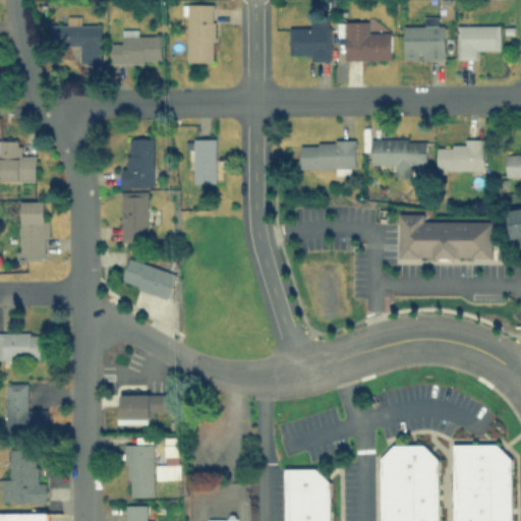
[(212,3),(211,61),(187,61),(188,2),(212,3)]
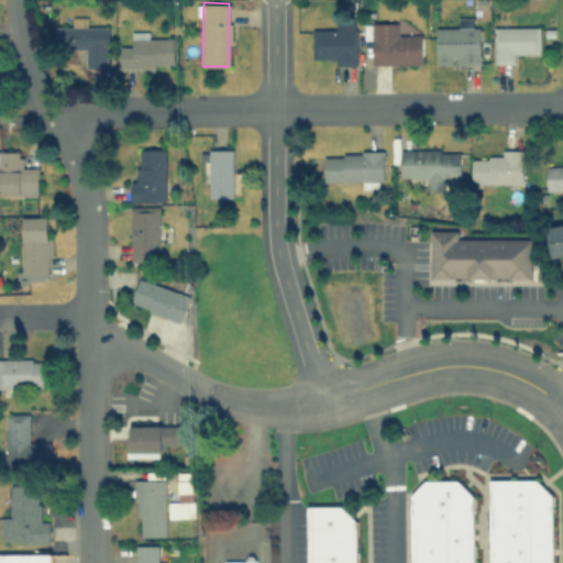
[(355,59),(355,22),(311,22),(311,59),(355,59)]
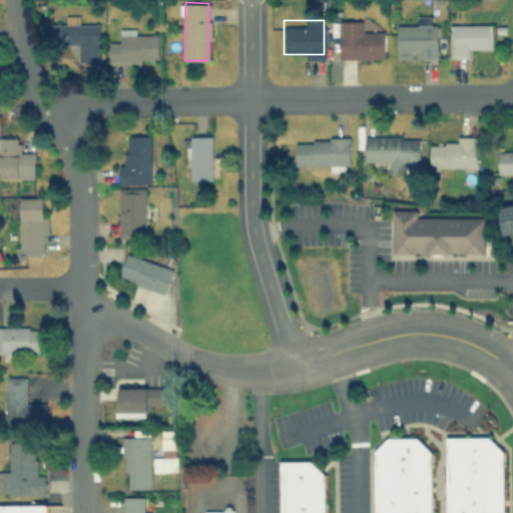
[(339,20),(339,58),(384,58),(384,32),(363,32),(363,20),(339,20)]
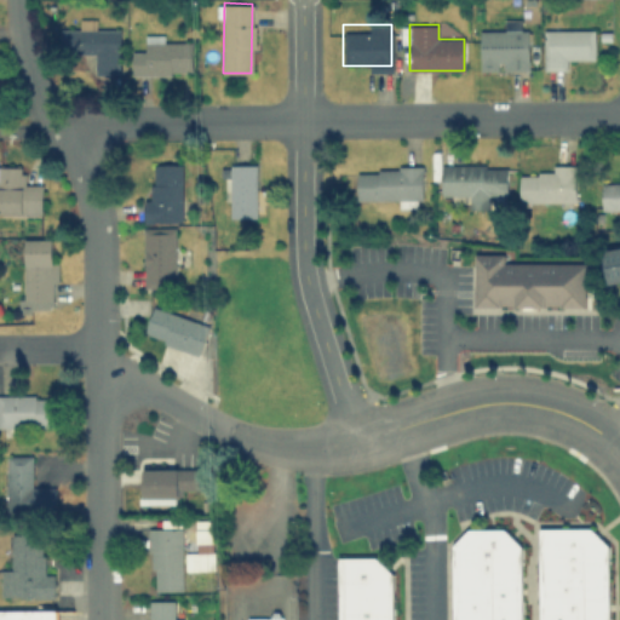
[(478,28),(529,27),(530,70),(503,70),(503,64),(497,63),(498,69),(480,69),(478,28)]
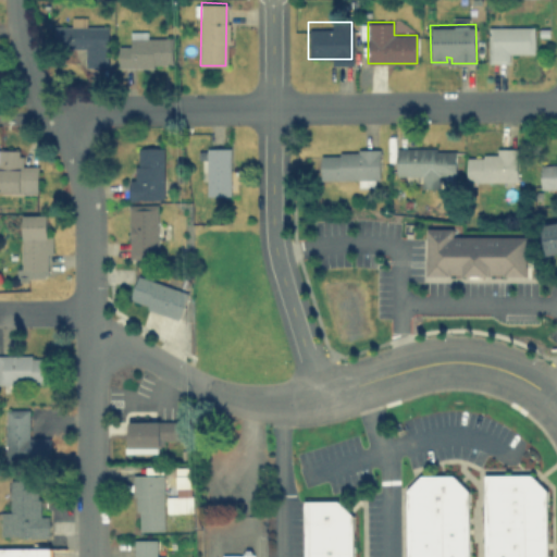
[(534,25),(487,25),(487,61),(510,61),(510,50),(534,50),(534,25)]
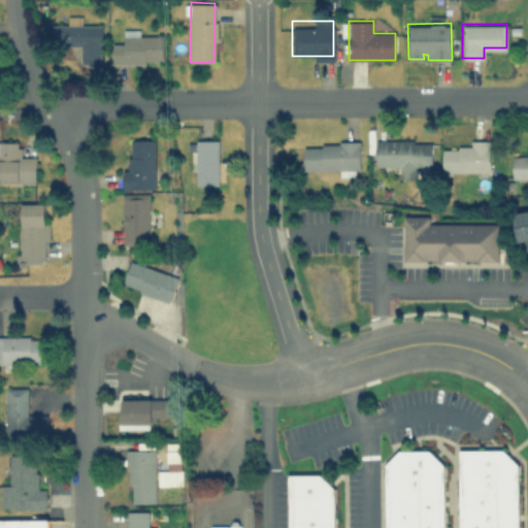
[(53,25),(102,25),(102,63),(80,63),(80,45),(53,45),(53,25)]
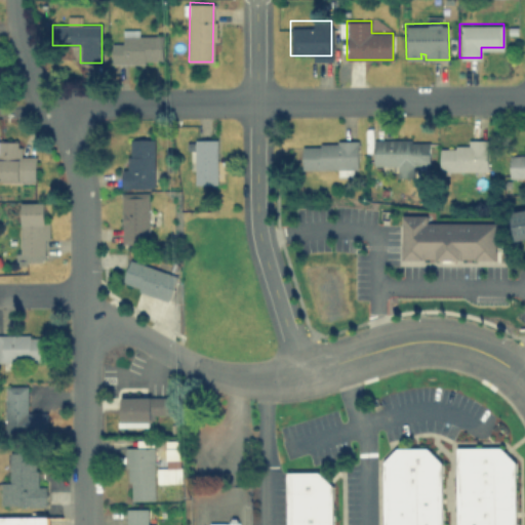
[(161,34),(162,62),(112,64),(111,42),(121,42),(124,35),(161,34)]
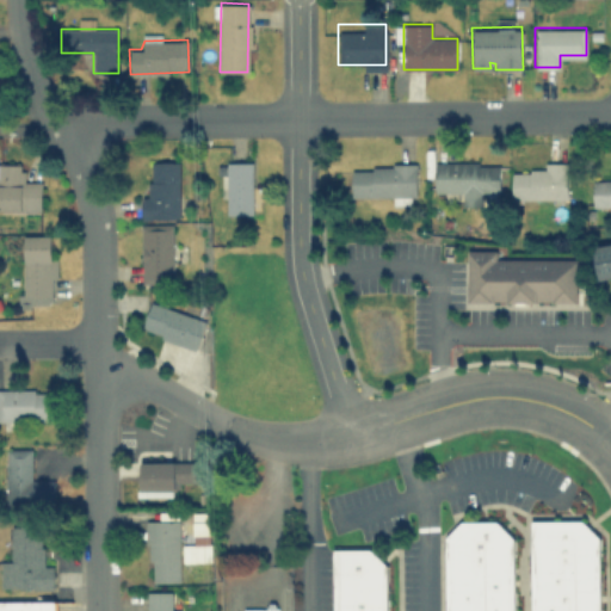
[(177,160),(149,161),(149,187),(141,187),(142,217),(178,217),(177,160)]
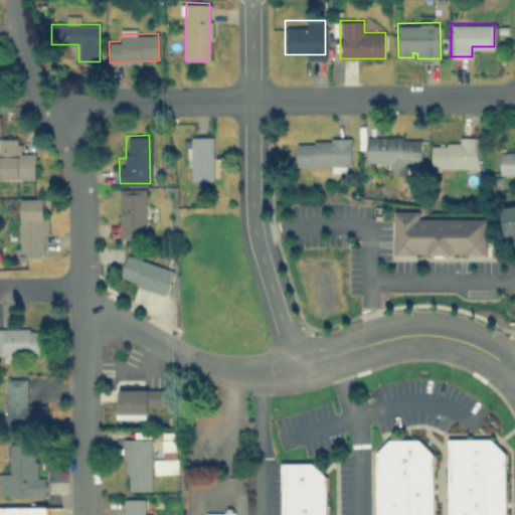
[(212,180),(212,136),(189,136),(189,180),(212,180)]
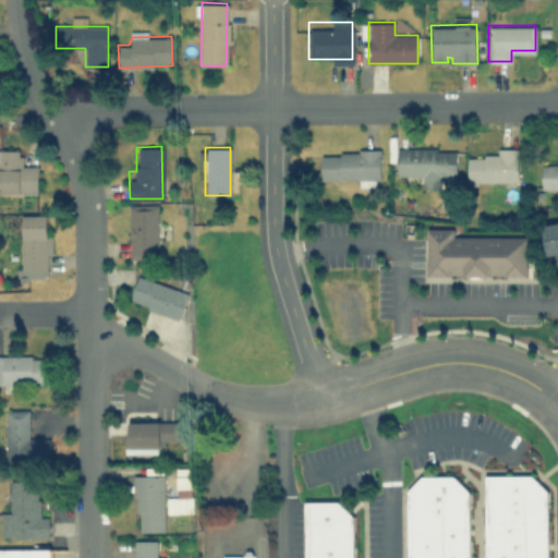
[(456,149),(437,150),(437,147),(398,148),(399,178),(423,177),(423,182),(440,181),(440,177),(457,176),(456,149)]
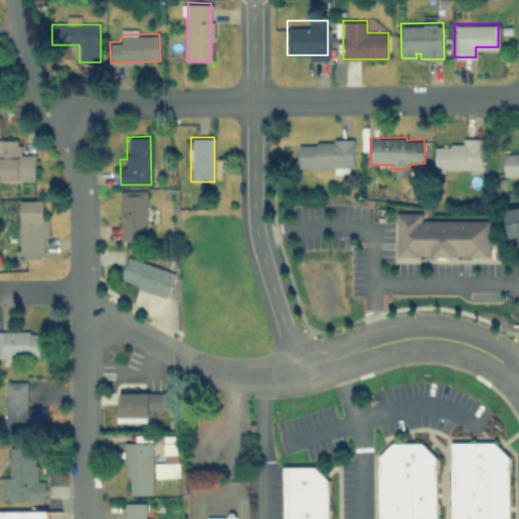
[(436,148),(450,147),(450,143),(462,143),(462,137),(483,137),(484,168),(437,169),(436,148)]
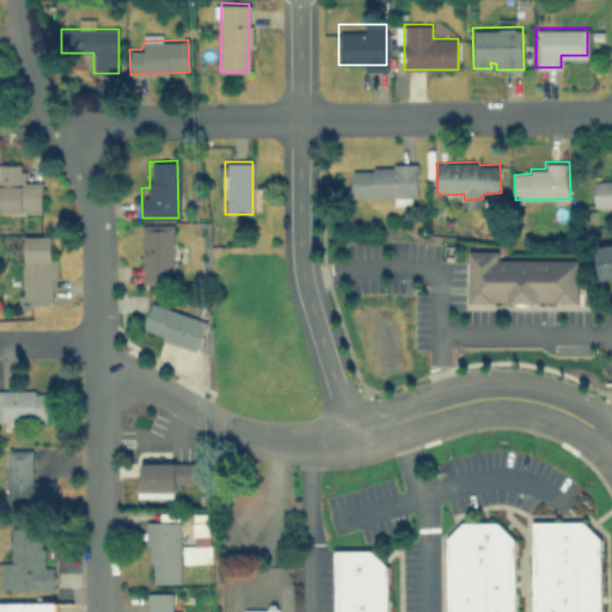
[(416,163),(416,197),(352,197),(352,170),(373,170),(373,165),(396,165),(396,163),(416,163)]
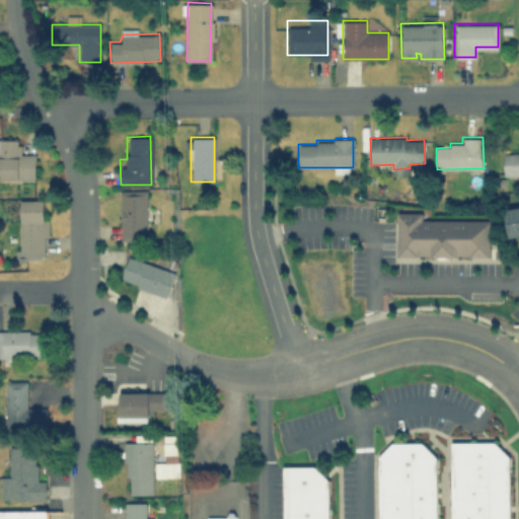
[(0,177),(33,177),(33,152),(20,152),(20,139),(0,139),(0,177)]
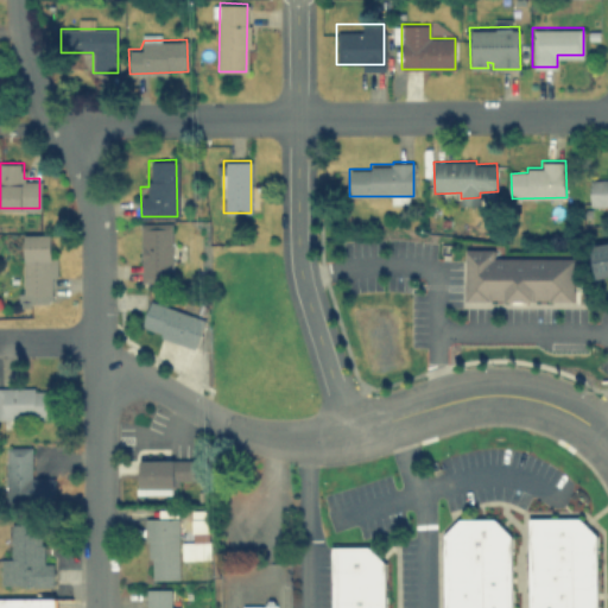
[(607,176),(590,176),(590,204),(607,204),(607,176)]
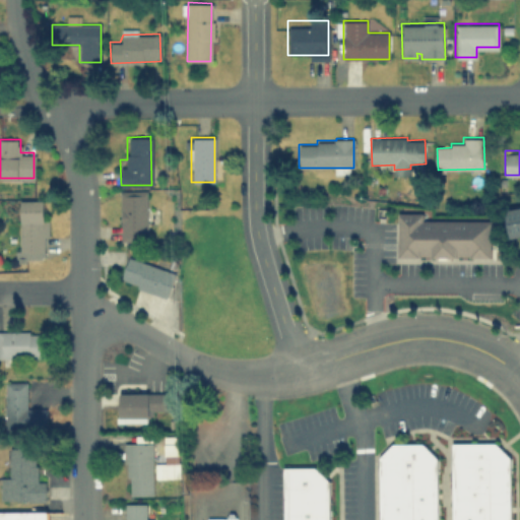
[(120,240),(145,240),(145,191),(120,191),(120,240)]
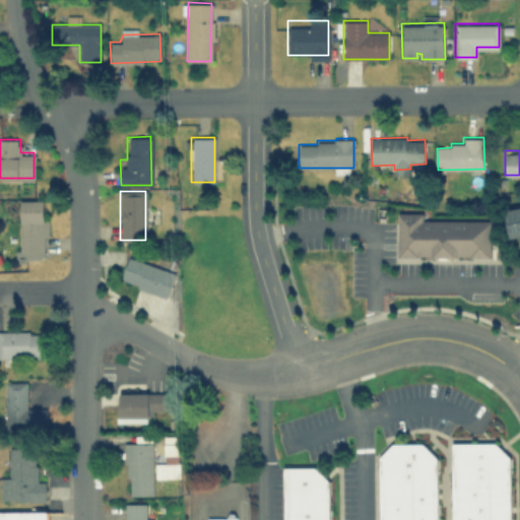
[(19,199),(19,257),(44,257),(44,199),(19,199)]
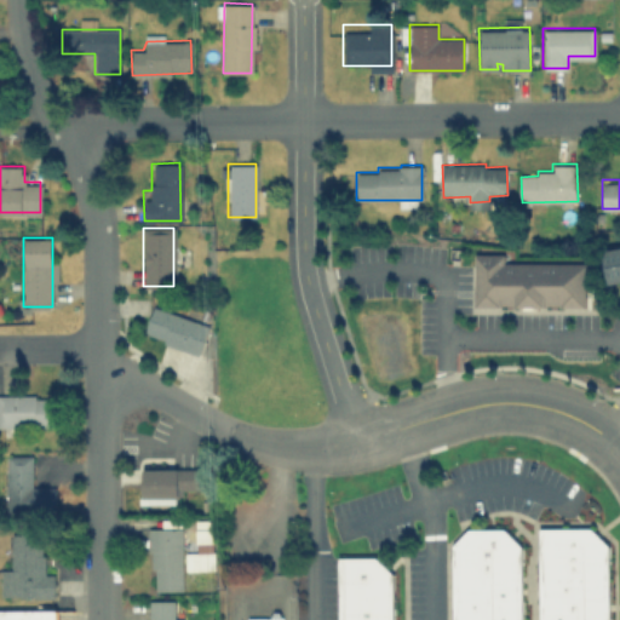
[(619,245),(603,247),(608,285),(619,282),(619,245)]
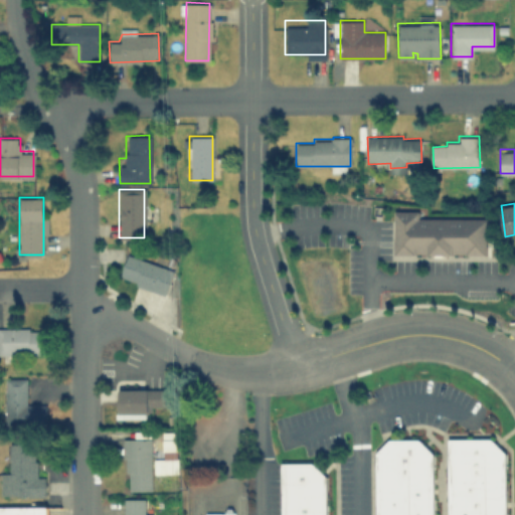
[(393,254),(486,254),(486,217),(421,217),(421,209),(393,209),(393,254)]
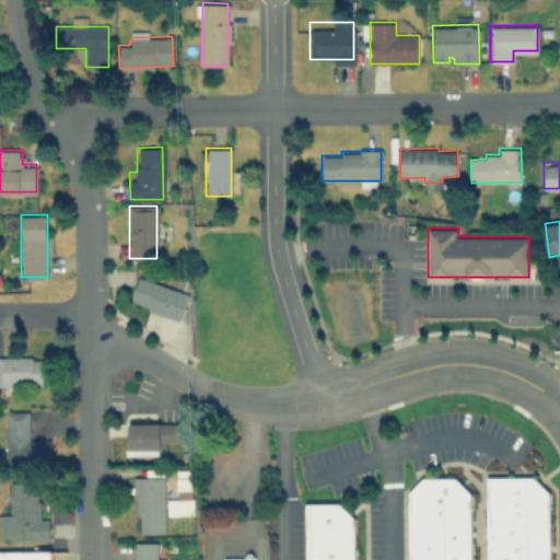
[(129,303),(181,319),(188,291),(138,276),(129,303)]
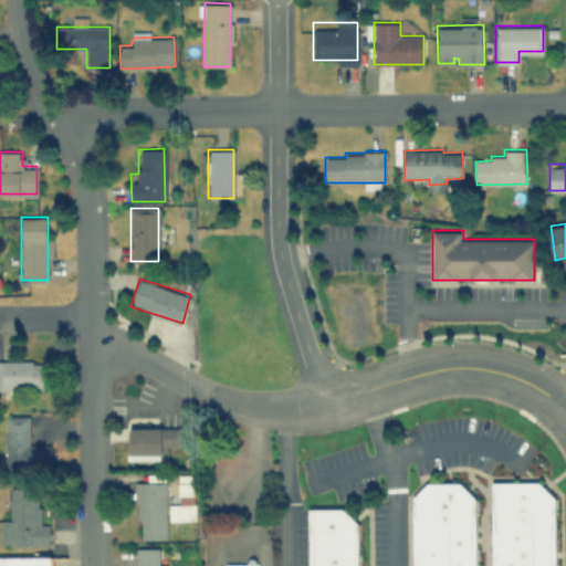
[(0,360),(52,359),(53,387),(0,388),(0,360)]
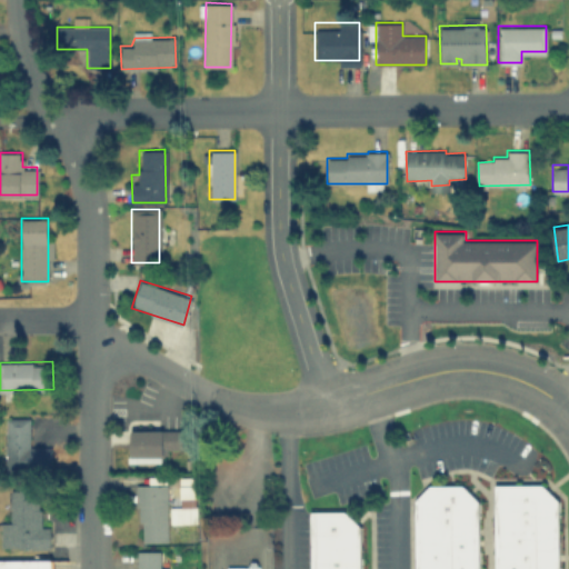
[(28,417),(6,417),(6,466),(50,466),(50,445),(28,445),(28,417)]
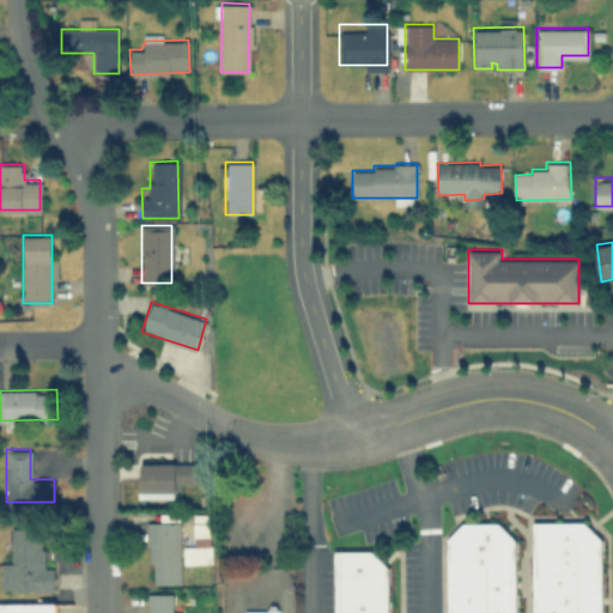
[(141,462),(141,492),(180,492),(180,485),(193,484),(193,462),(141,462)]
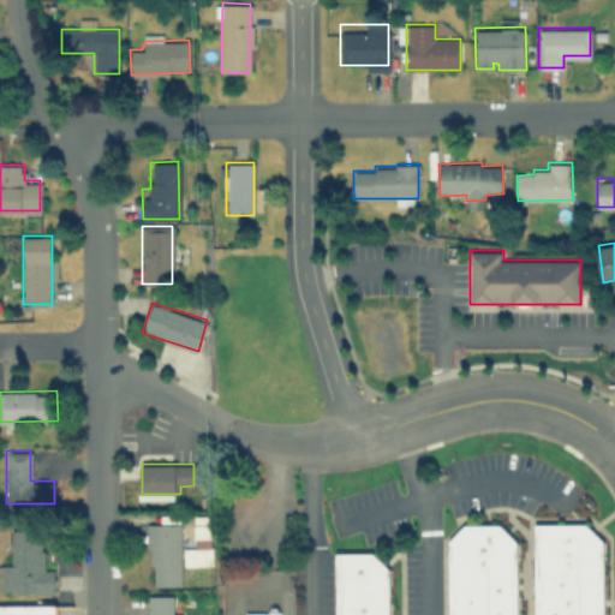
[(179,523),(148,523),(148,585),(179,585),(179,523)]
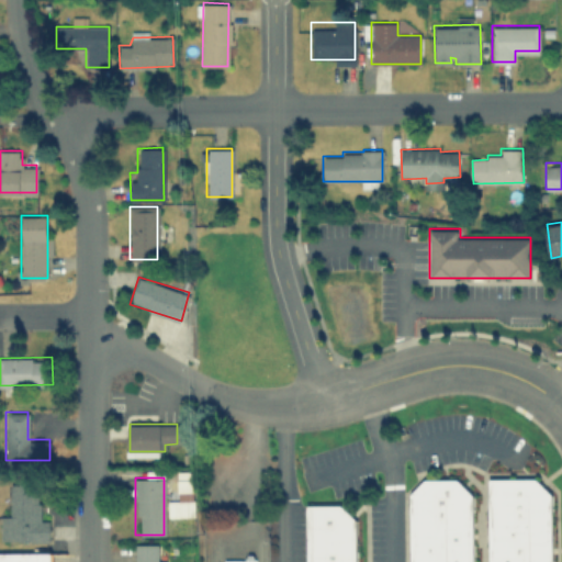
[(489,479),(489,561),(550,561),(550,493),(535,479),(489,479)]
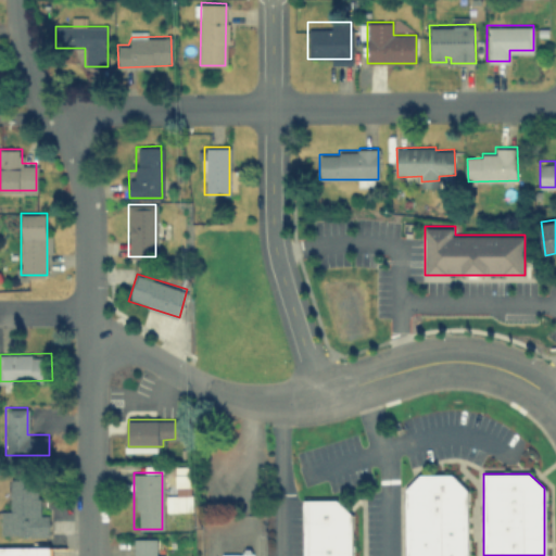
[(467,555),(467,489),(453,475),(421,475),(407,489),(407,555),(467,555)]
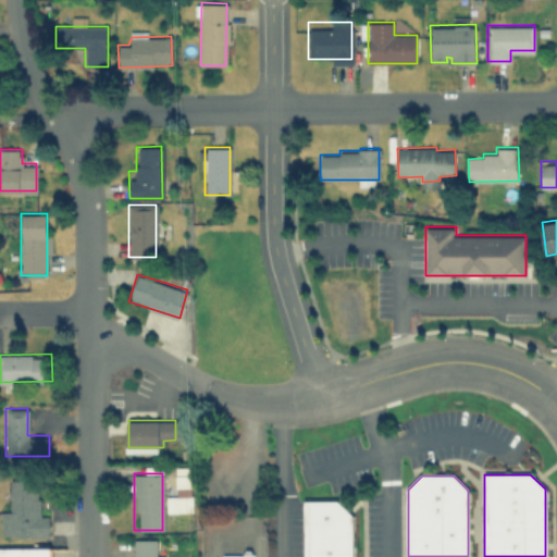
[(36,479),(8,479),(9,509),(0,509),(0,535),(49,535),(49,516),(37,517),(36,479)]
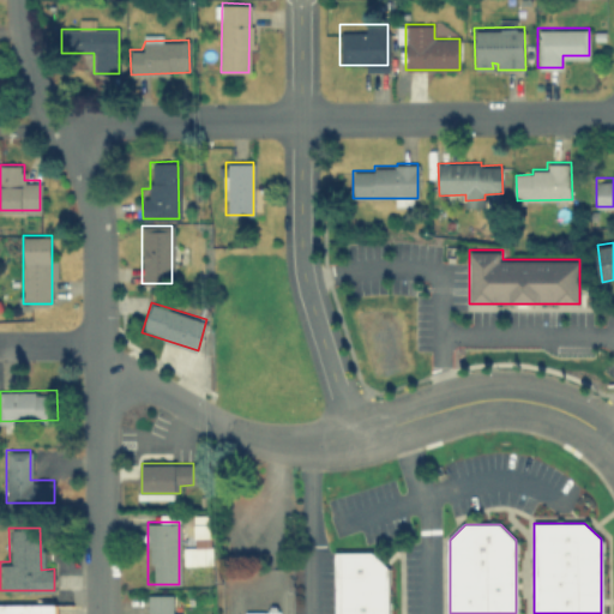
[(335,613),(335,553),(386,552),(386,613),(335,613)]
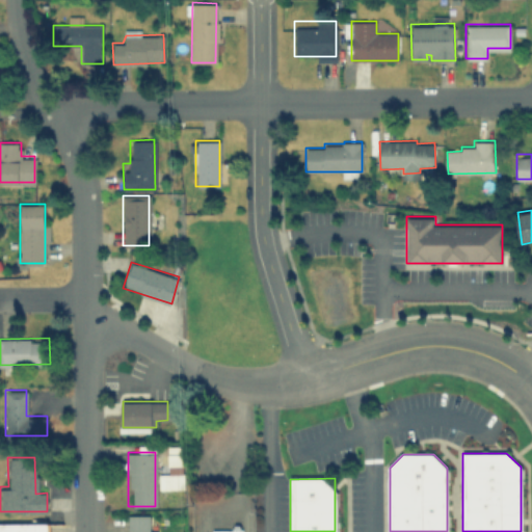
[(128,531),(154,531),(154,530),(151,530),(151,514),(128,514),(128,531)]
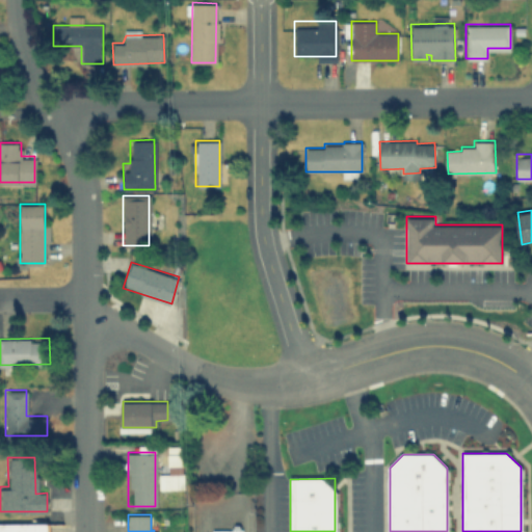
[(0,531),(0,523),(52,523),(52,531),(0,531)]
